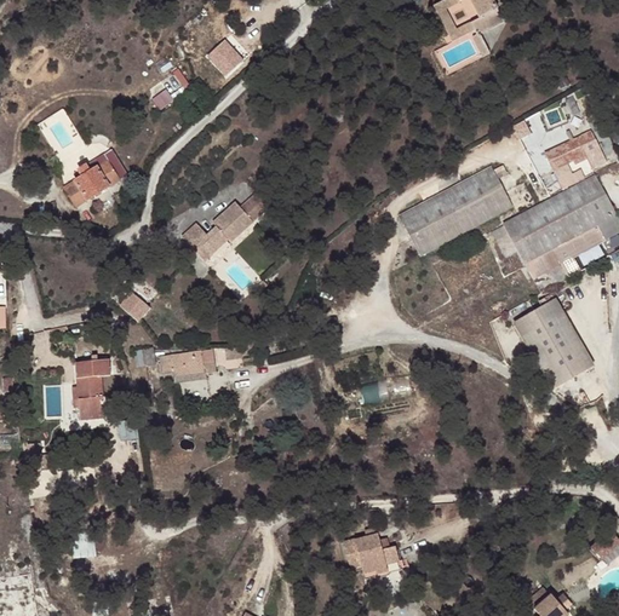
[(459,0),(445,0),(434,7),(454,41),(476,29),(471,19),(460,27),(448,7),(459,0)]
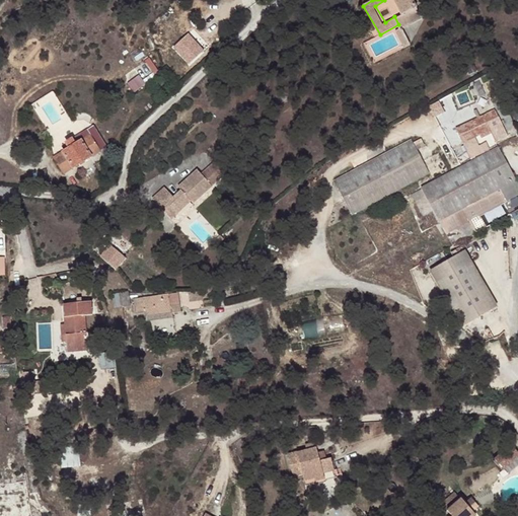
[(384,0),(391,0),(400,12),(394,16),(398,24),(399,26),(397,28),(407,45),(414,41),(402,24),(421,13),(413,0),(384,0)]
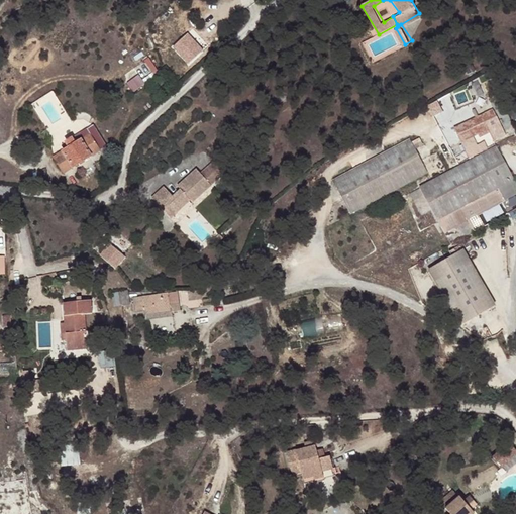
[(190,34),(178,44),(191,60),(203,49),(190,34)]
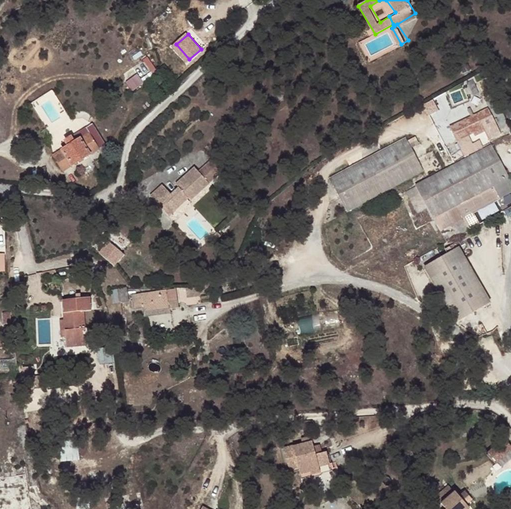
[(485,127),(478,113),(450,126),(457,139),(485,127)]
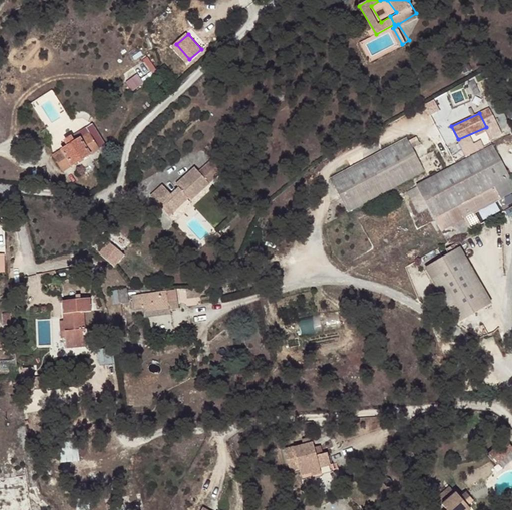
[(93,121),(61,139),(64,145),(50,153),(61,170),(108,142),(93,121)]
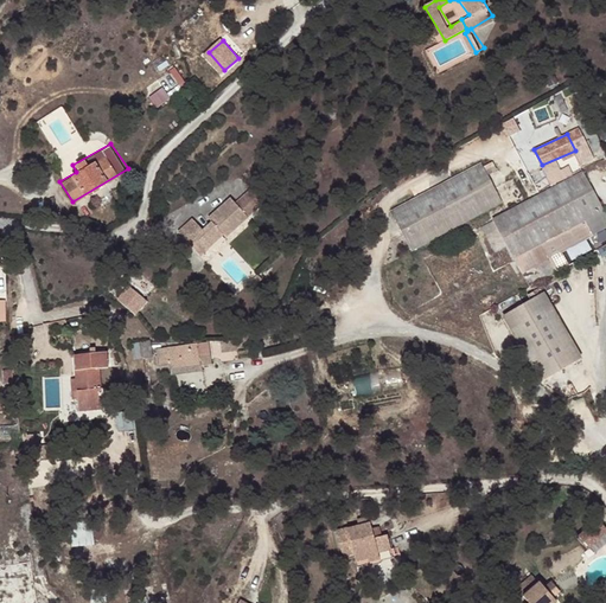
[(499,168),(493,159),(486,164),(491,172),(499,168)]
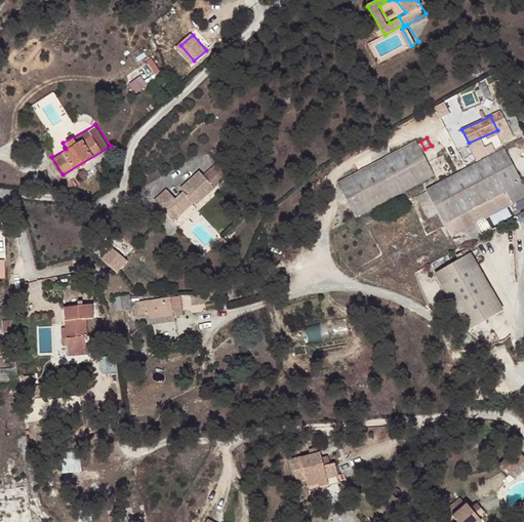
[(356,214),(427,178),(433,175),(436,173),(417,141),(338,181),(356,214)]
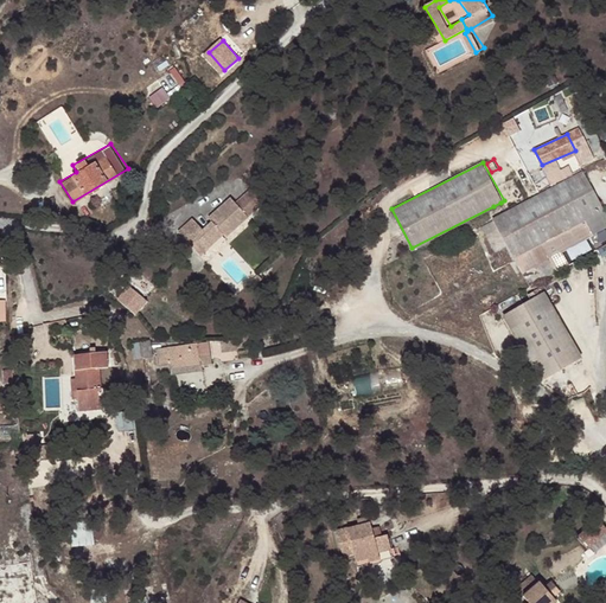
[(605,209),(585,170),(492,218),(493,220),(478,229),(490,252),(505,244),(522,273),(605,229),(605,209)]
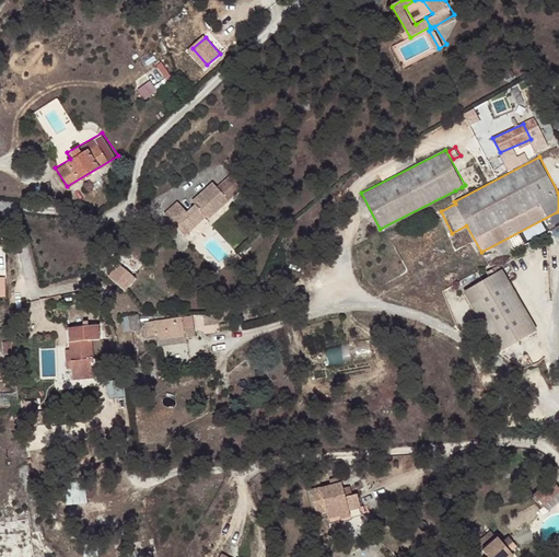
[(226,194),(237,186),(230,174),(219,182),(226,194)]
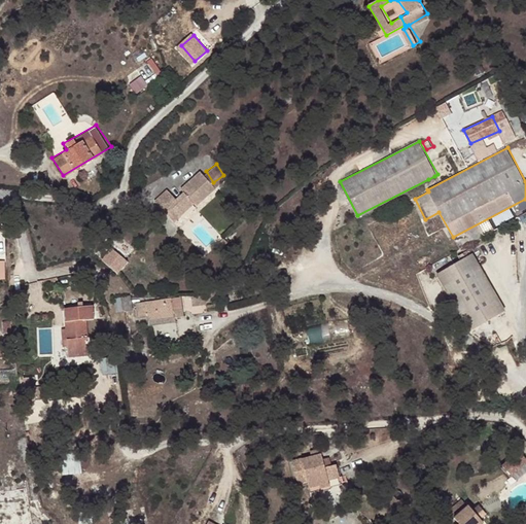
[(168,187),(155,199),(170,214),(176,209),(180,213),(195,201),(198,203),(216,186),(202,170),(185,184),(188,187),(185,190),(177,198),(168,187)]
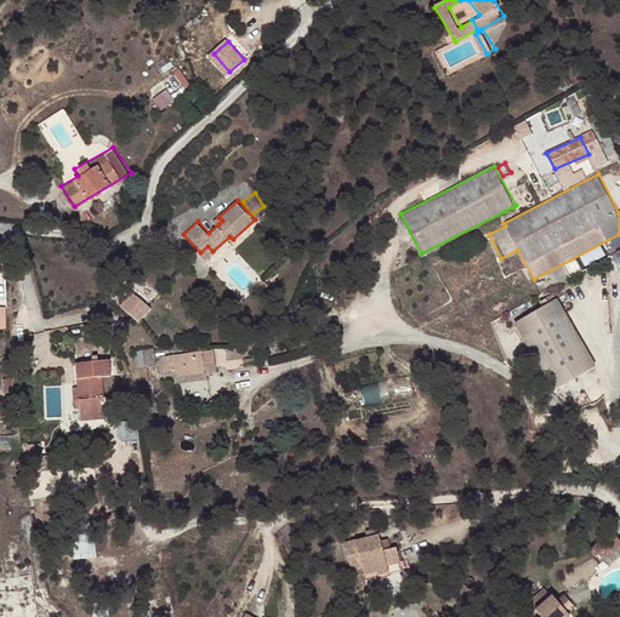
[(512,207),(505,211),(508,220),(517,215),(512,207)]
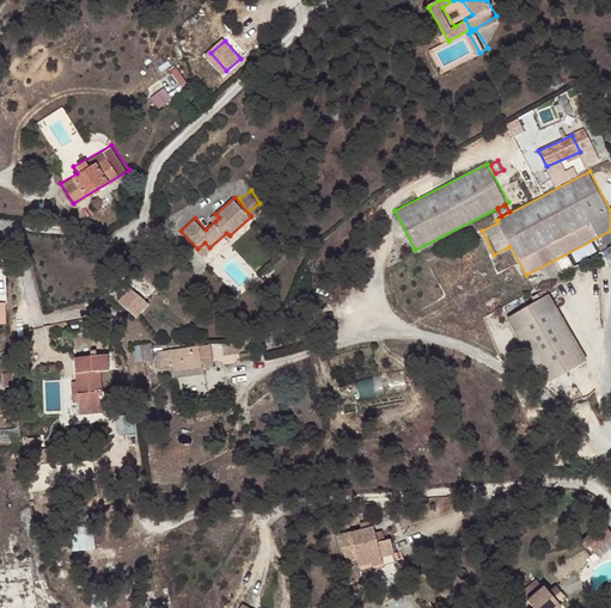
[(205,243),(197,249),(202,255),(209,247),(205,243)]
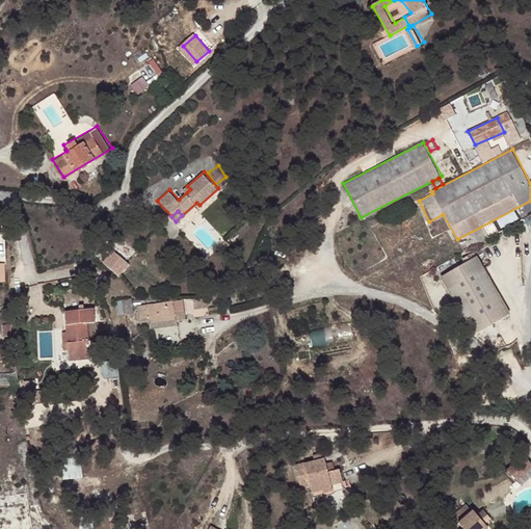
[(104,257),(113,266),(123,257),(114,248),(104,257)]
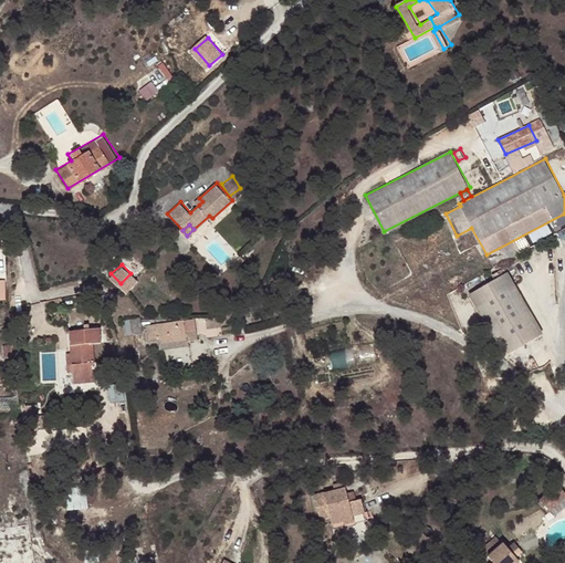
[(540,335),(505,274),(470,293),(503,355),(540,335)]
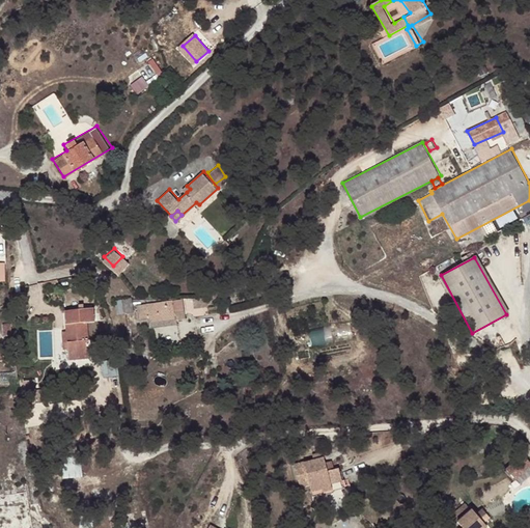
[(288,272),(284,261),(268,270),(270,273),(262,277),(266,282),(288,272)]
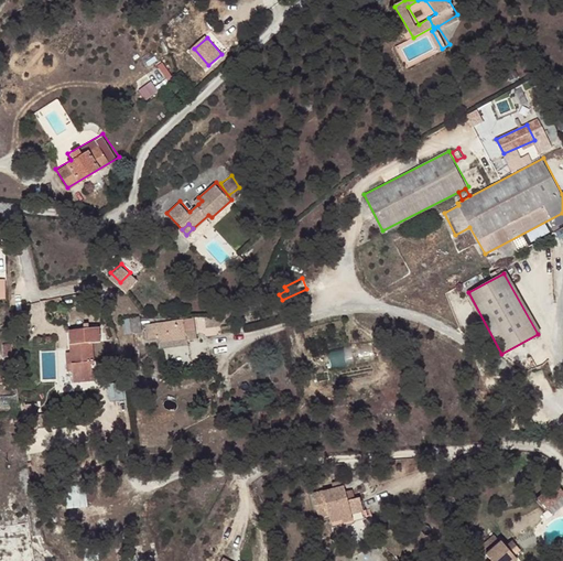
[(8,322),(8,324),(25,321),(24,309),(8,311),(8,322)]
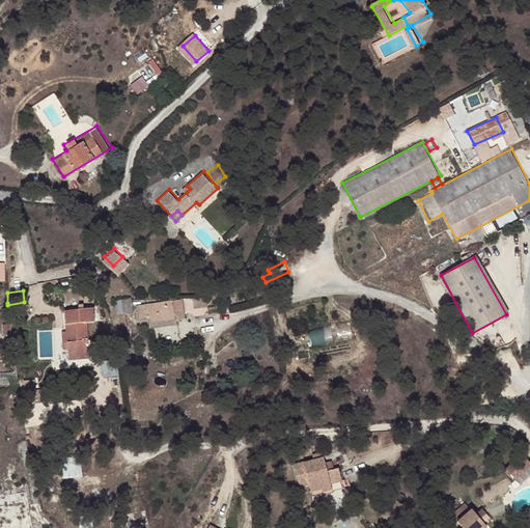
[(120,305),(130,301),(129,296),(112,300),(114,314),(122,312),(120,305)]
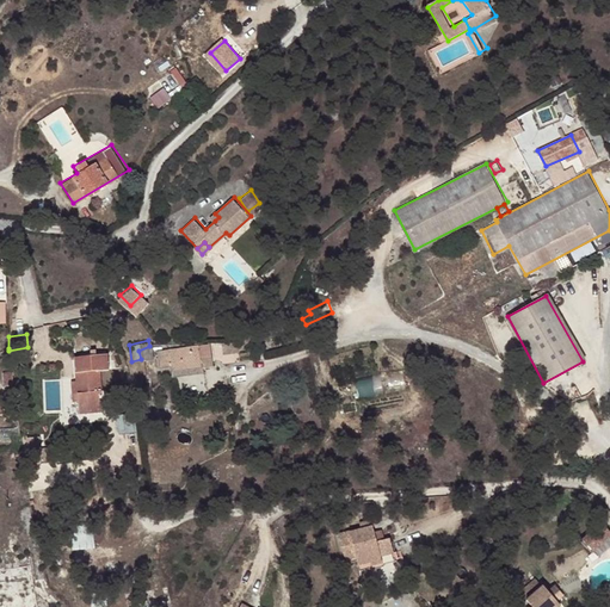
[(168,369),(170,371),(179,371),(191,370),(199,367),(199,363),(208,361),(207,345),(155,353),(158,370),(168,369)]
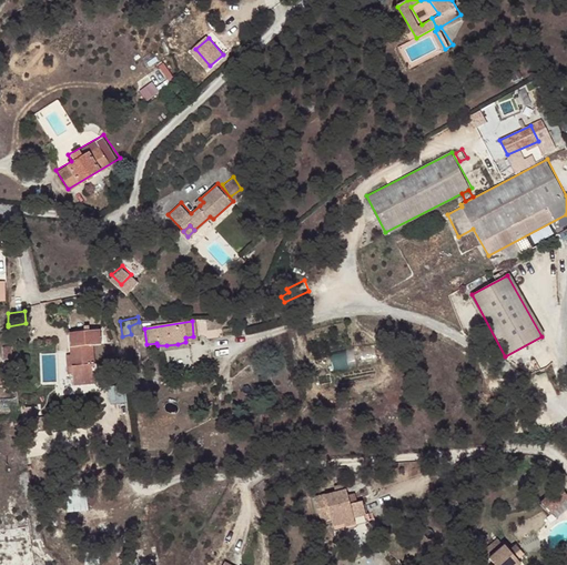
[(141,335),(139,322),(129,326),(131,334),(131,338),(141,335)]
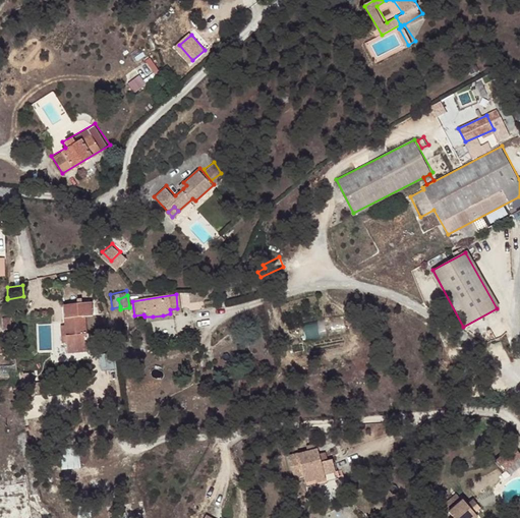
[(89,301),(60,304),(63,325),(59,326),(60,344),(65,343),(66,353),(88,351),(84,315),(91,314),(89,301)]
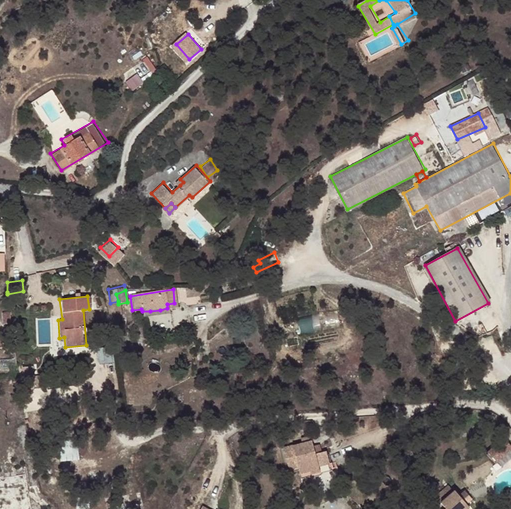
[(293,443),(284,445),(290,468),(299,465),(300,469),(301,473),(311,470),(312,473),(322,470),(320,466),(331,463),(327,449),(316,452),(313,438),(310,439),(309,434),(301,436),(303,441),(293,443)]
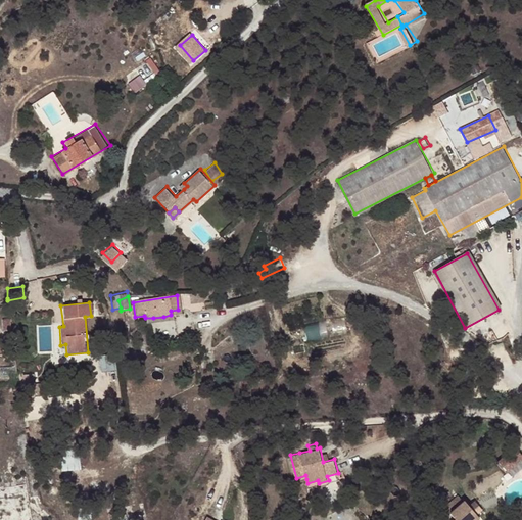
[(521,452),(517,445),(497,462),(506,471),(521,458),(521,452)]
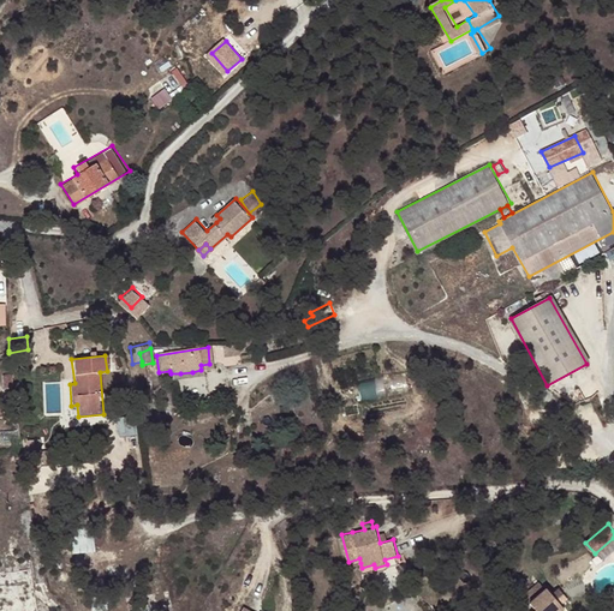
[(512,606),(514,610),(522,610),(540,598),(532,589),(512,606)]
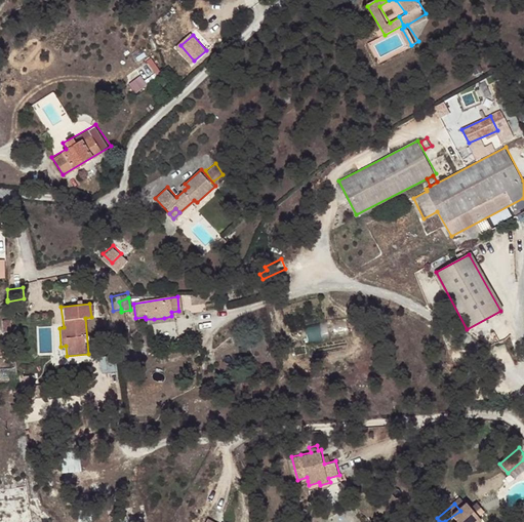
[(480,508),(474,514),(469,518),(465,515),(460,511),(445,521),(481,521),(482,521),(480,520),(485,515),(480,508)]
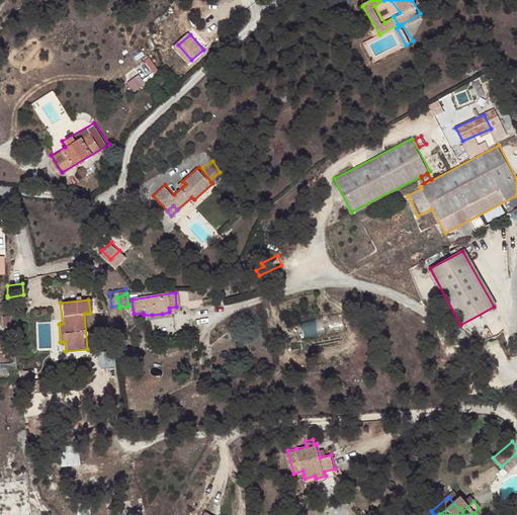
[(462,511),(467,507),(463,503),(458,508),(462,511)]
